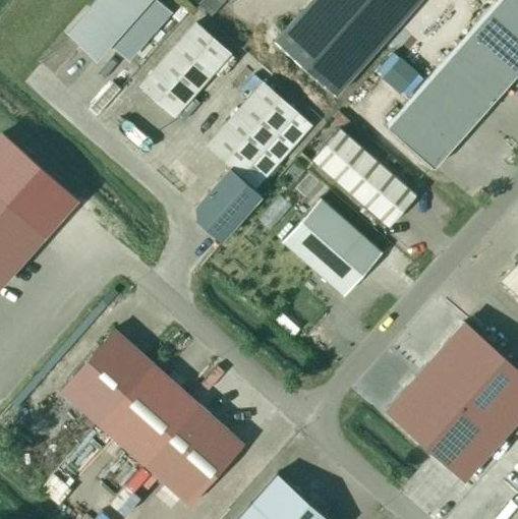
[(157,0),(101,0),(70,34),(98,58),(112,43),(130,59),(171,12),(157,0)]
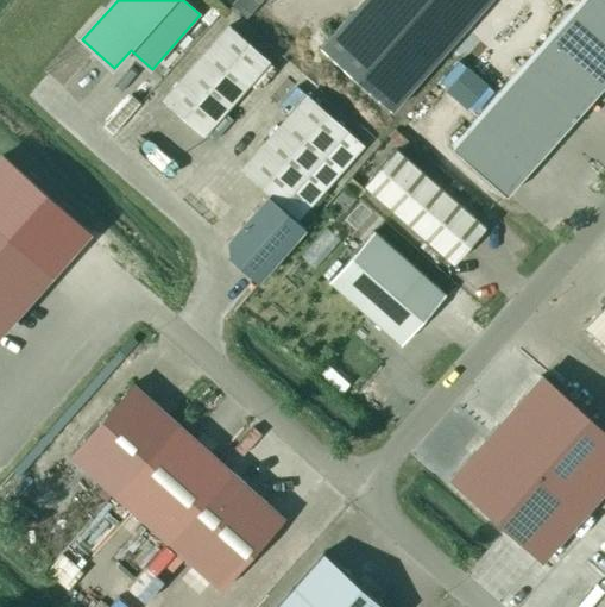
[(395,113),(493,0),(366,0),(322,49),(395,113)]
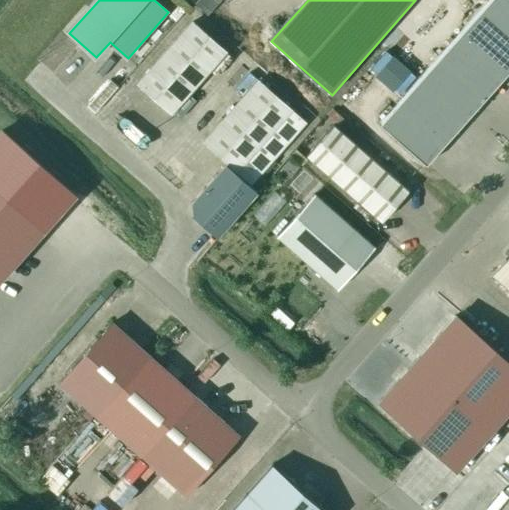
[(508,0),(493,0),(482,13),(508,36),(508,0)]
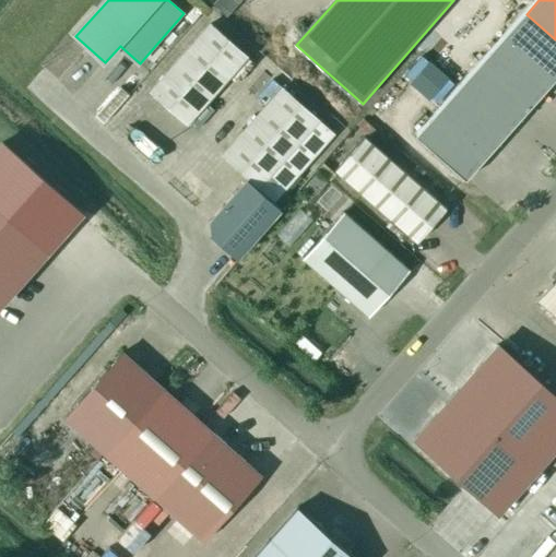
[(555,83),(555,39),(527,14),(506,38),(555,83)]
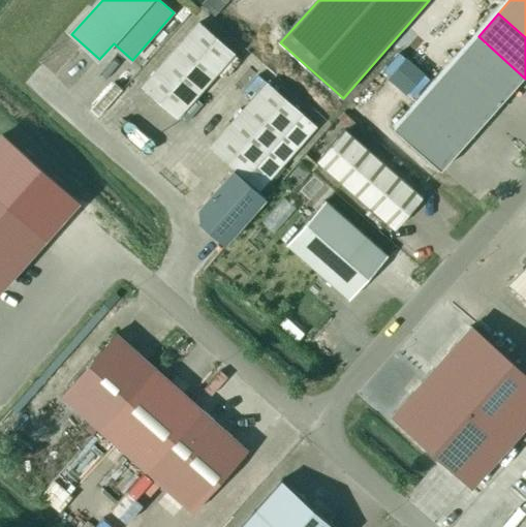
[(179,118),(235,55),(202,25),(146,88),(179,118)]
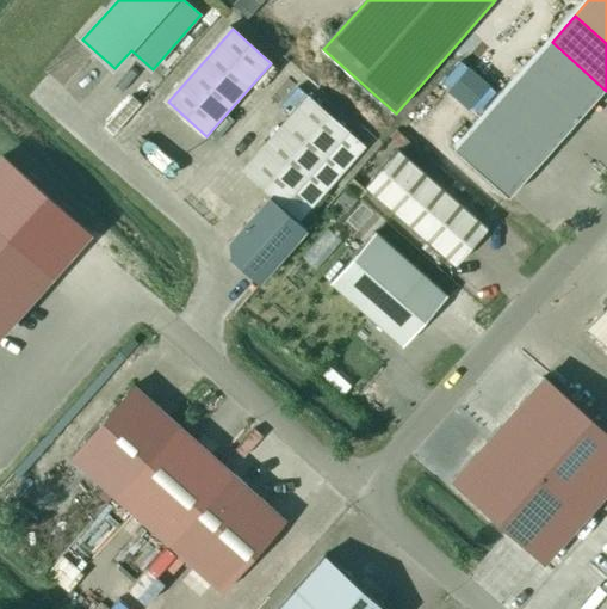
[(552,42),(528,69),(582,117),(606,91),(552,42)]
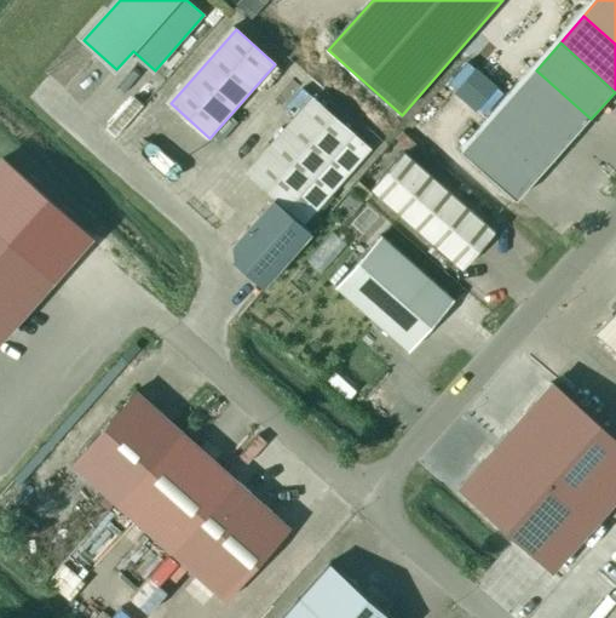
[(536,70),(512,97),(568,147),(591,119),(536,70)]
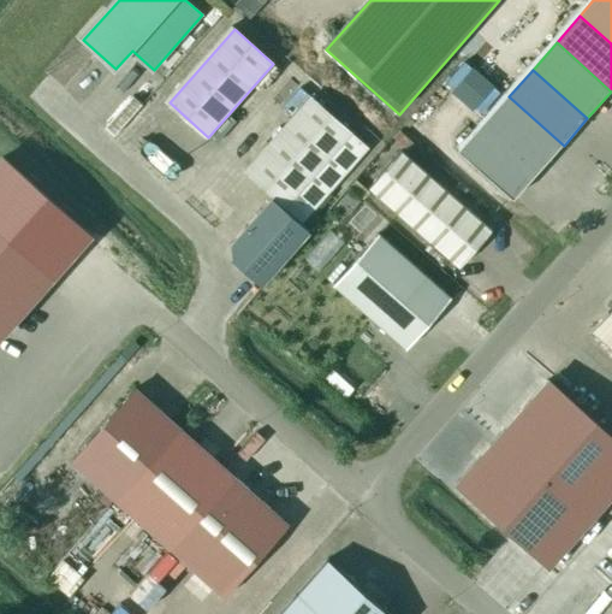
[(509,96),(485,124),(540,172),(564,146),(509,96)]
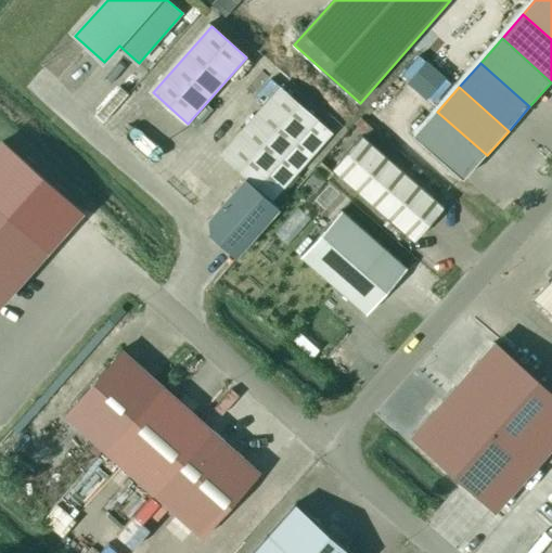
[(247,180),(212,220),(213,235),(238,257),(281,209),(267,197),(269,195),(274,200),(333,133),(282,89),(223,155),(257,184),(255,188),(247,180)]
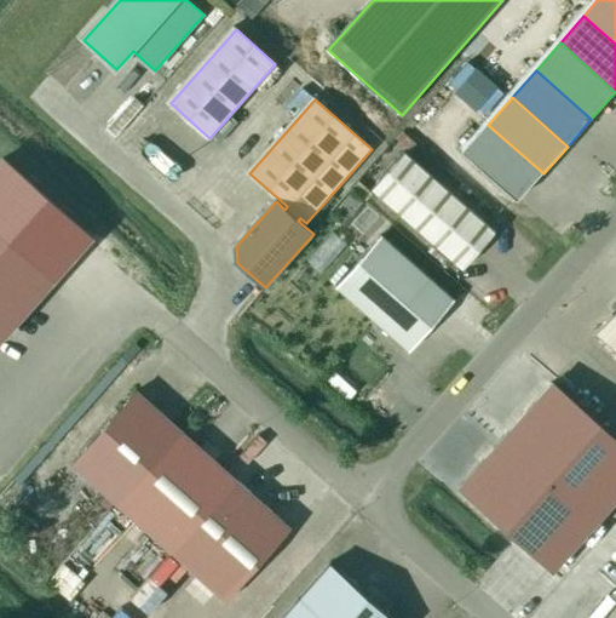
[(518,201),(543,173),(488,125),(462,153),(518,201)]
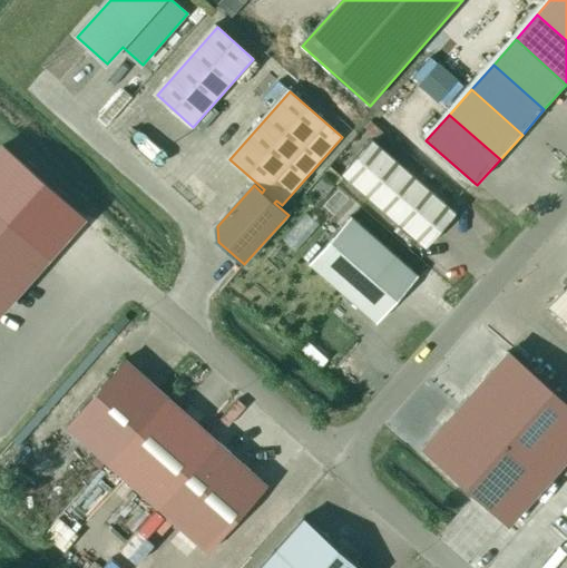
[(428,248),(457,215),(374,142),(344,175),(428,248)]
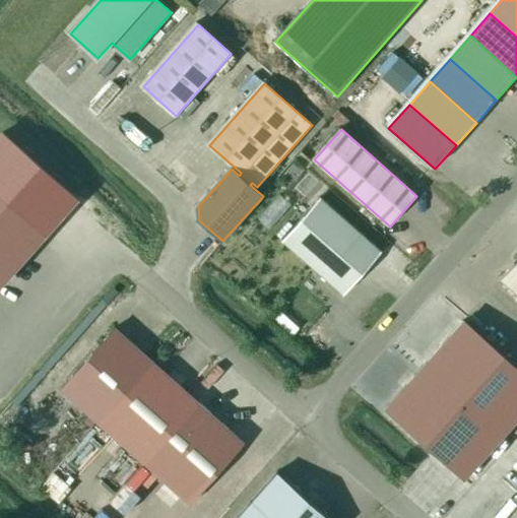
[(0,310),(18,290),(5,278),(44,236),(0,196),(0,310)]
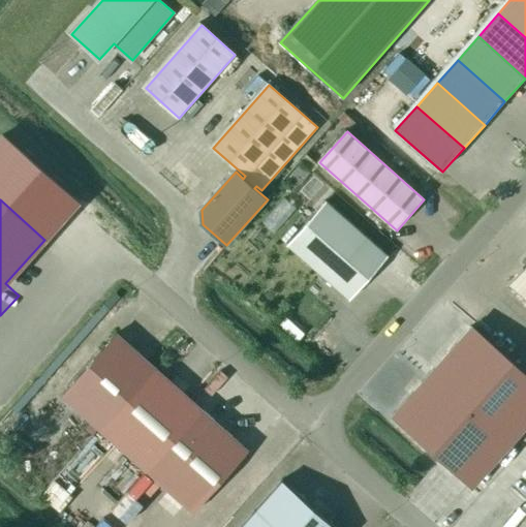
[(390,257),(328,202),(288,246),(351,301),(390,257)]
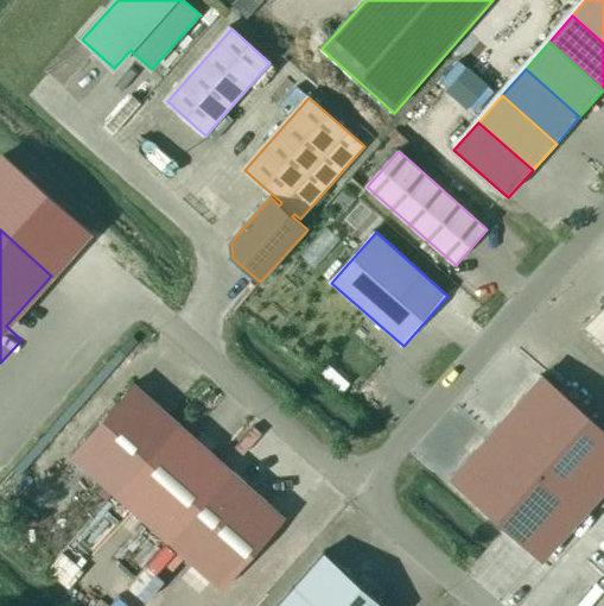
[(603,309),(586,328),(603,342),(603,309)]
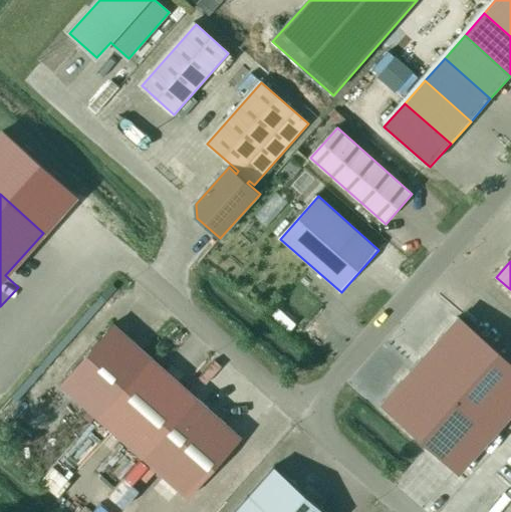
[(510,363),(459,319),(410,374),(487,442),(510,415),(510,363)]
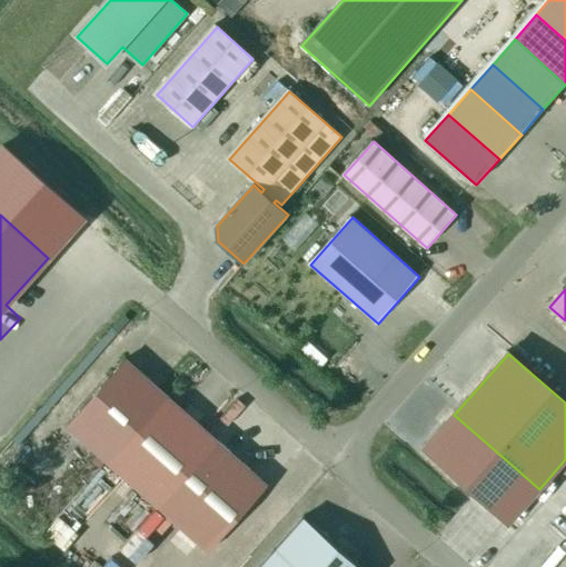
[(128,360),(68,427),(209,553),(269,486),(128,360)]
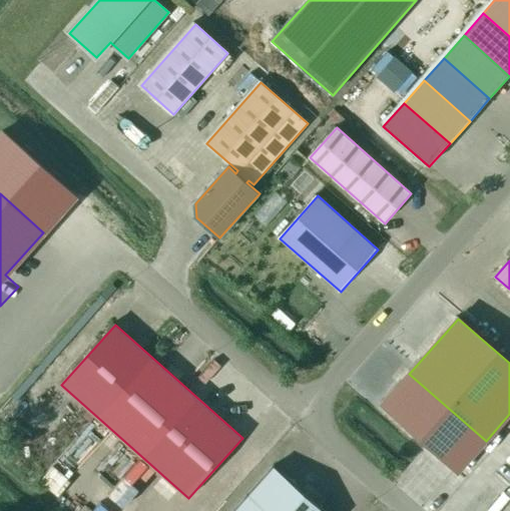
[(486,441),(409,374),(383,404),(459,471),(486,441)]
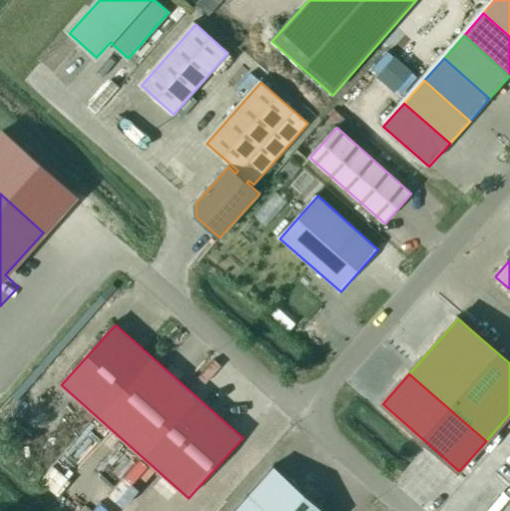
[(325,510),(275,467),(235,510),(325,510)]
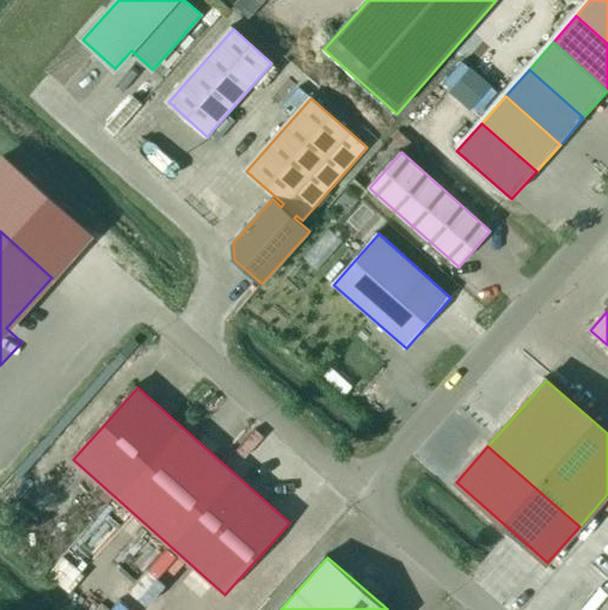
[(166,609),(137,586),(120,609),(166,609)]
